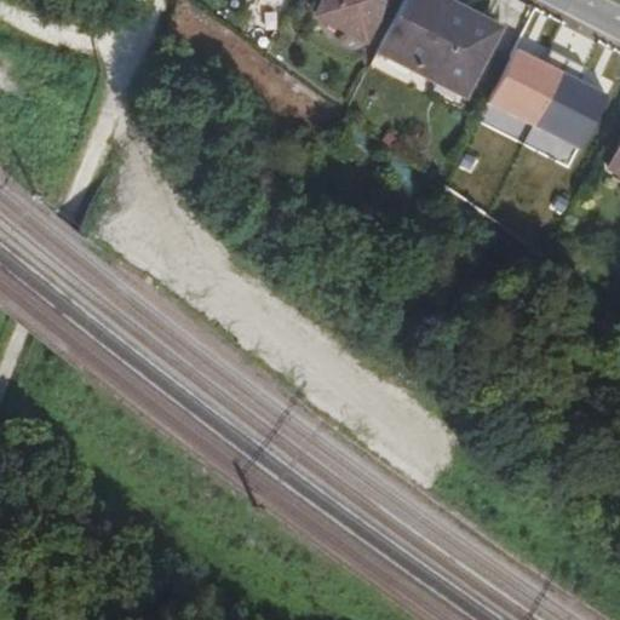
[(248,0),(276,16),(283,0),(248,0)]
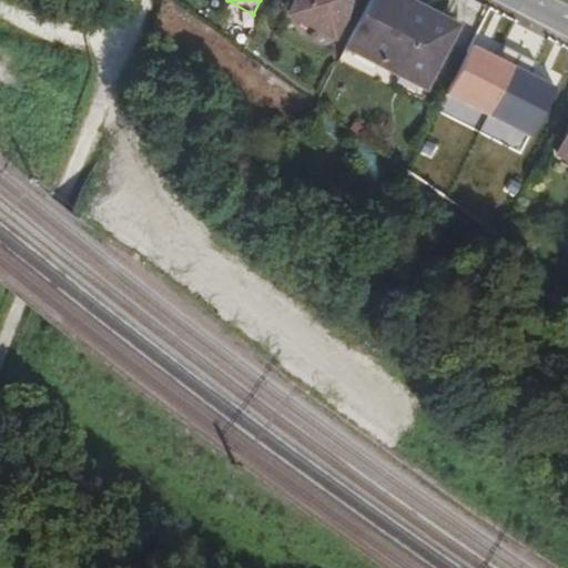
[(355,0),(295,0),(288,14),(335,38),(355,0)]
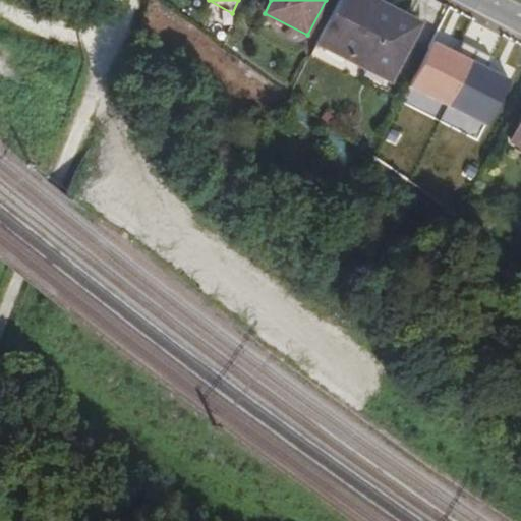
[(370,0),(339,0),(317,43),(389,79),(416,23),(370,0)]
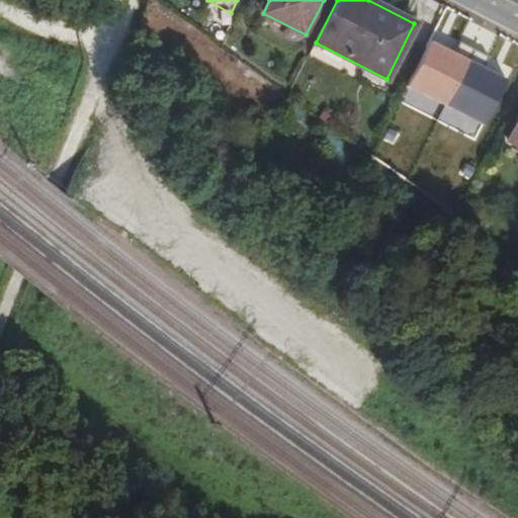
[(433,40),(409,86),(447,106),(470,60),(433,40)]
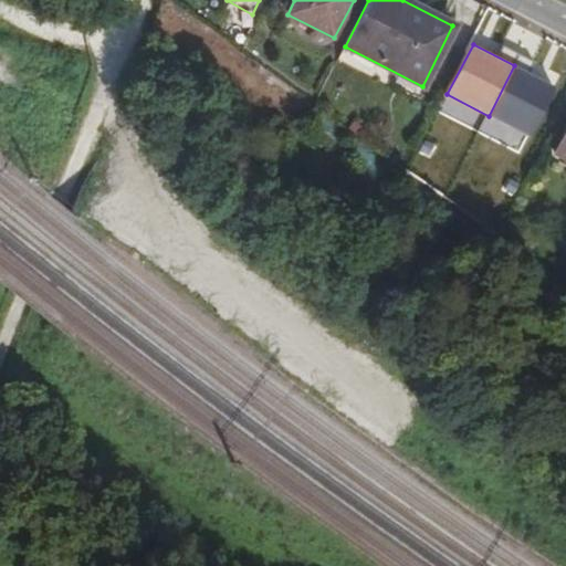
[(514,65),(489,116),(532,137),(557,88),(514,65)]
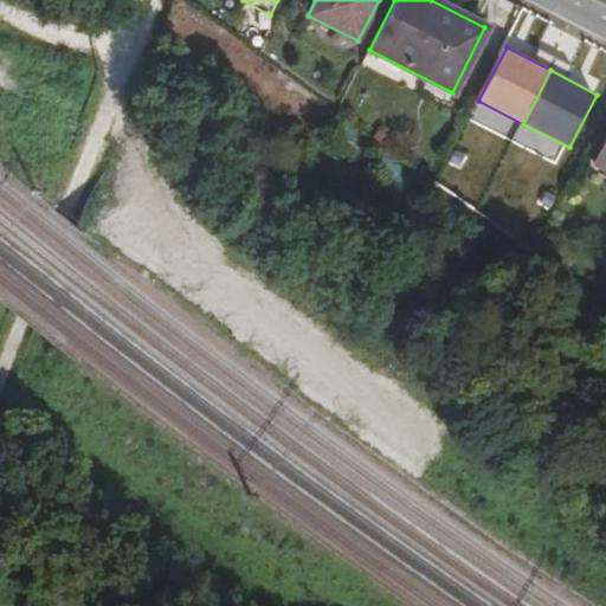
[(509,124),(502,141),(537,155),(543,139),(509,124)]
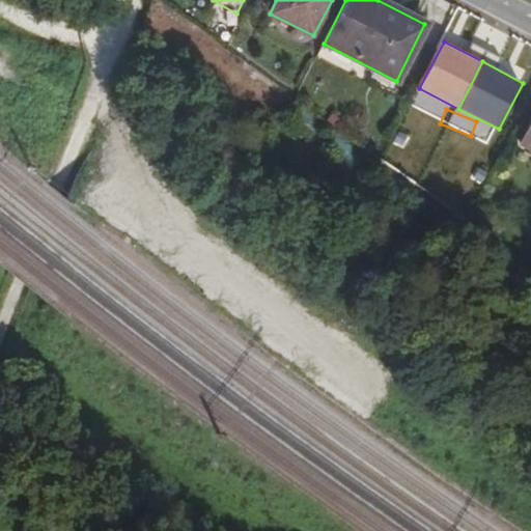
[(530,127),(522,145),(530,149),(530,127)]
